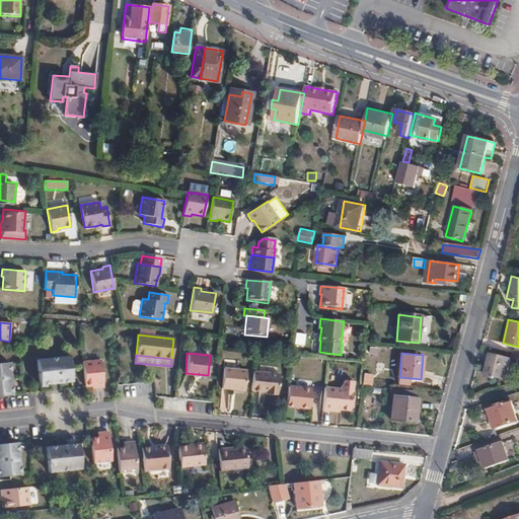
[(504,379),(508,360),(489,355),(483,376),(493,379),(493,377),(504,379)]
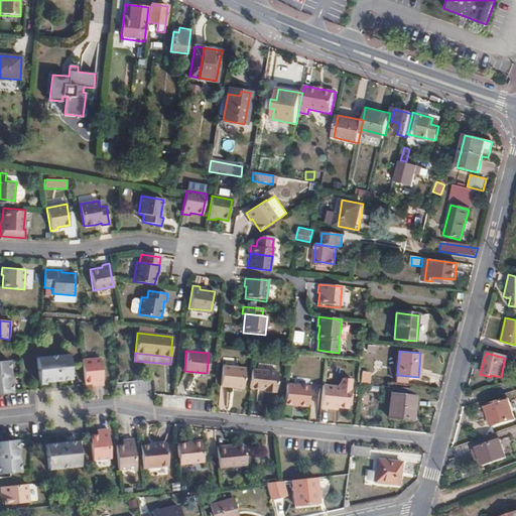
[(72,379),(69,354),(36,357),(38,382),(72,379)]
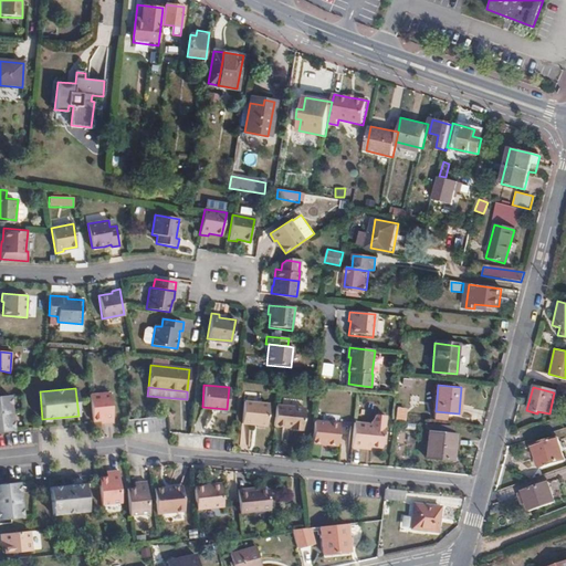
[(90,394),(93,420),(104,420),(104,422),(113,422),(109,391),(90,394)]
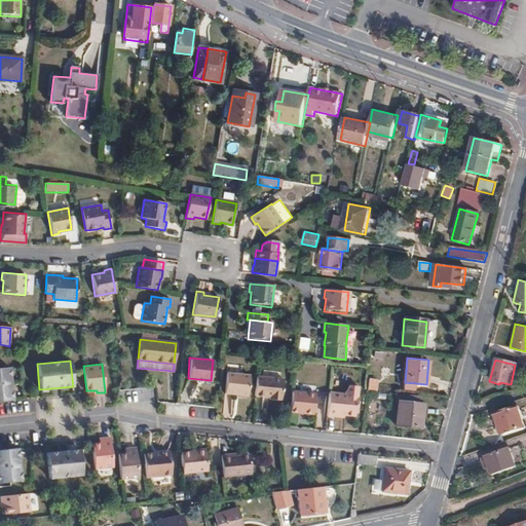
[(0,401),(11,400),(8,367),(0,367),(0,401)]
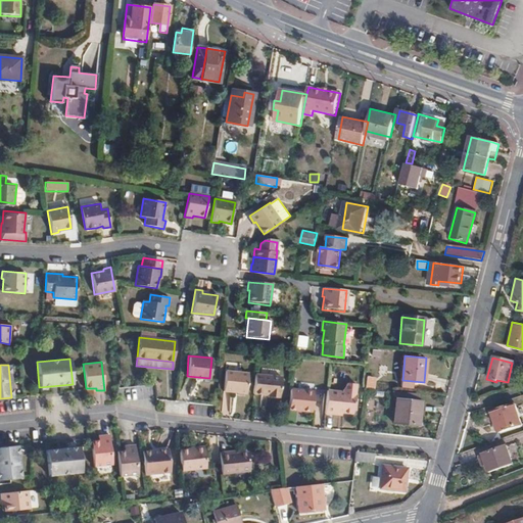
[(247,392),(250,373),(227,370),(225,390),(247,392)]
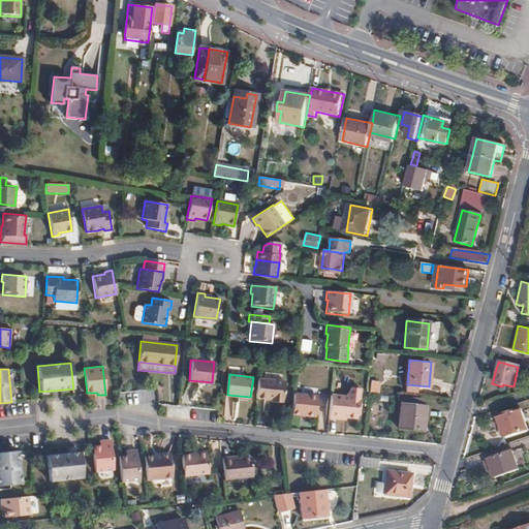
[(286,382),(258,379),(256,399),(272,400),(272,402),(282,403),(282,401),(284,401),(286,382)]
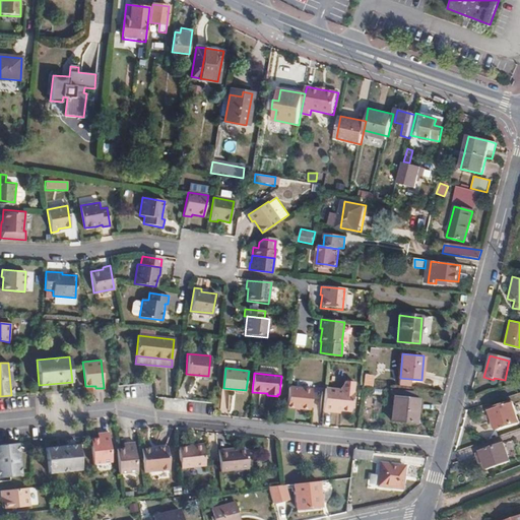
[(372,387),(374,375),(364,374),(363,385),(372,387)]
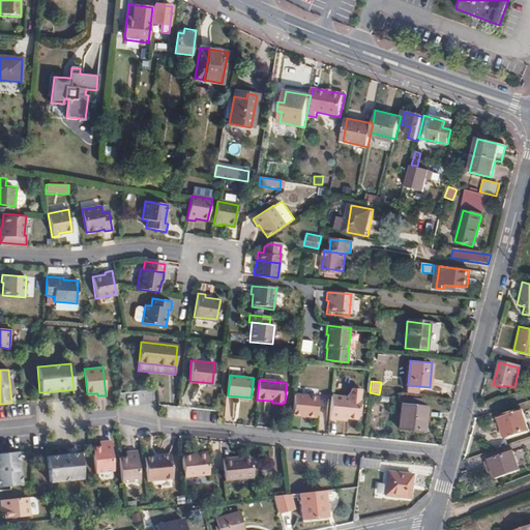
[(332,394),(330,418),(340,419),(340,416),(358,418),(361,389),(353,388),(347,396),(332,394)]
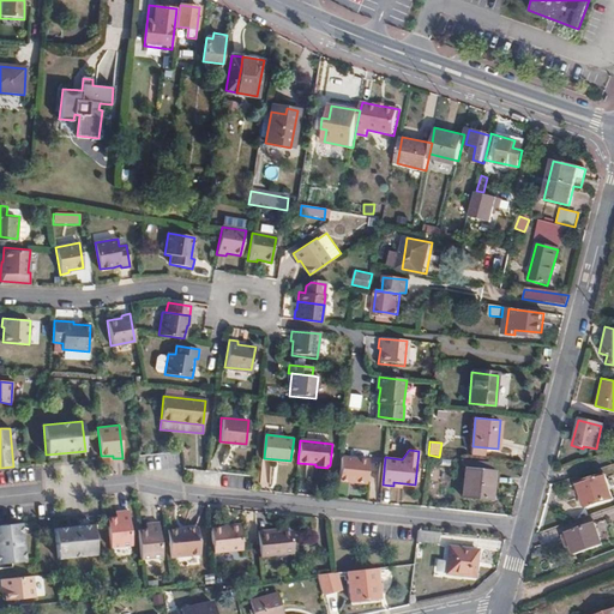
[(368,459),(342,456),(339,480),(366,482),(368,459)]
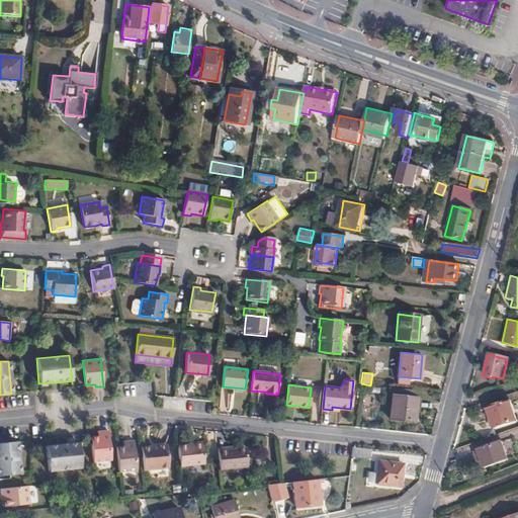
[(221,389),(220,409),(233,410),(233,390),(221,389)]
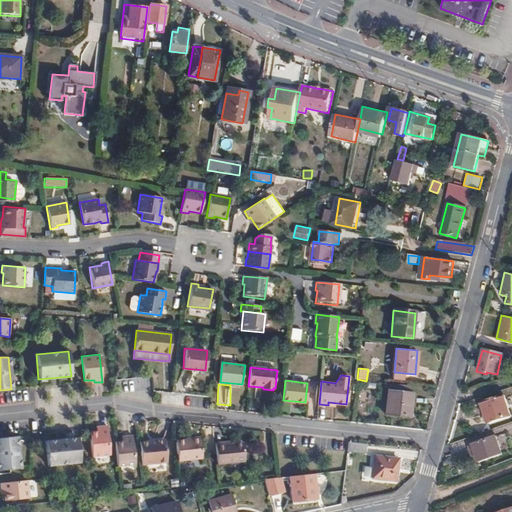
[(409,416),(411,393),(386,390),(385,413),(409,416)]
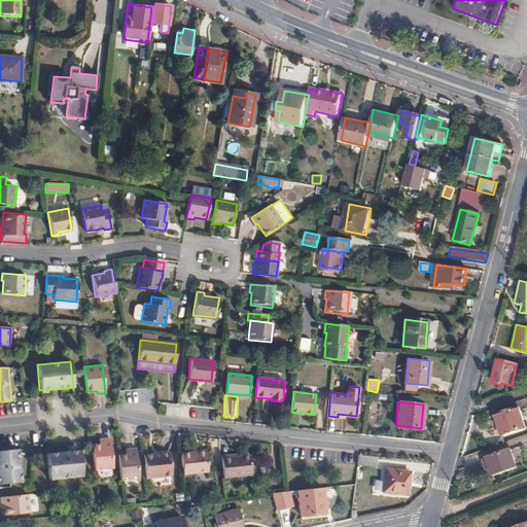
[(520,428),(512,409),(489,417),(493,426),(497,436),(520,428)]
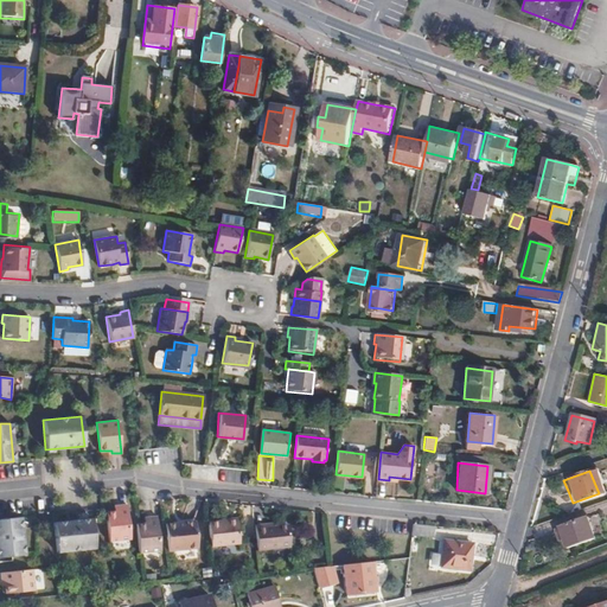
[(106,513),(109,542),(129,540),(126,504),(116,505),(116,512),(106,513)]
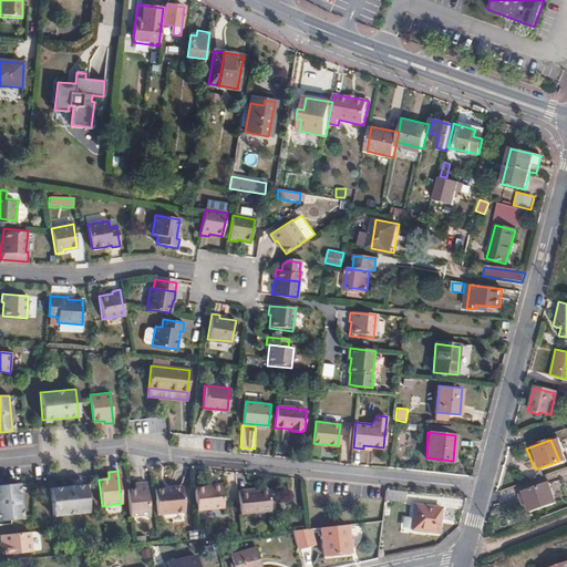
[(126,490),(130,517),(150,514),(146,482),(137,483),(138,487),(126,490)]
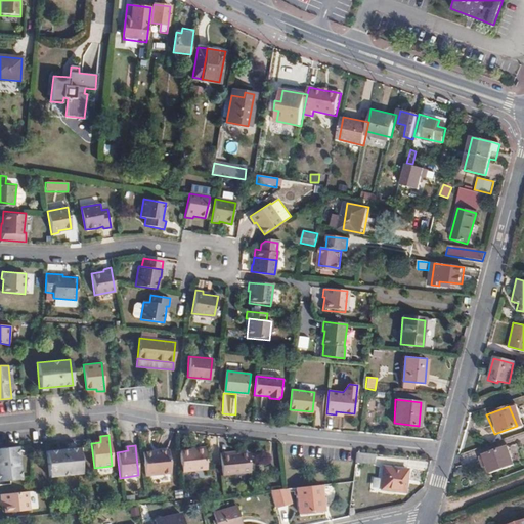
[(513,463),(507,445),(483,453),(489,471),(513,463)]
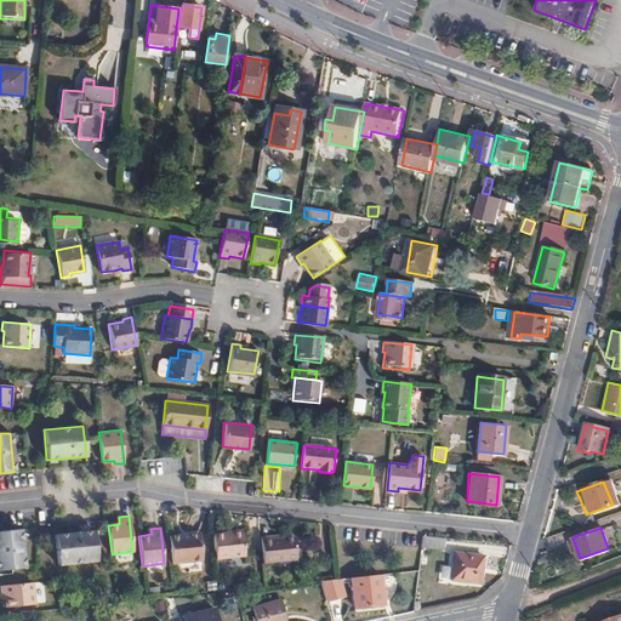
[(0,570),(23,568),(20,529),(5,530),(0,530),(0,570)]
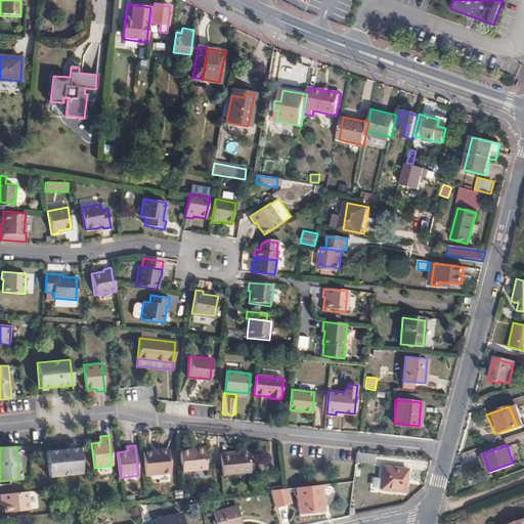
[(81,474),(79,448),(45,451),(47,477),(81,474)]
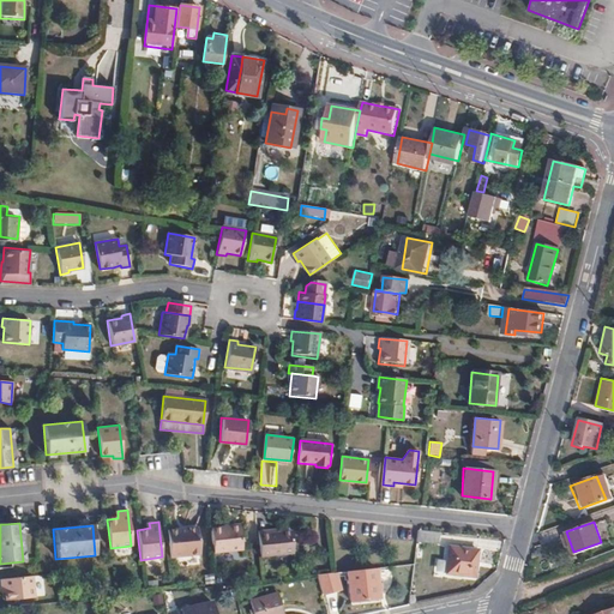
[(211,529),(215,552),(244,549),(241,527),(211,529)]
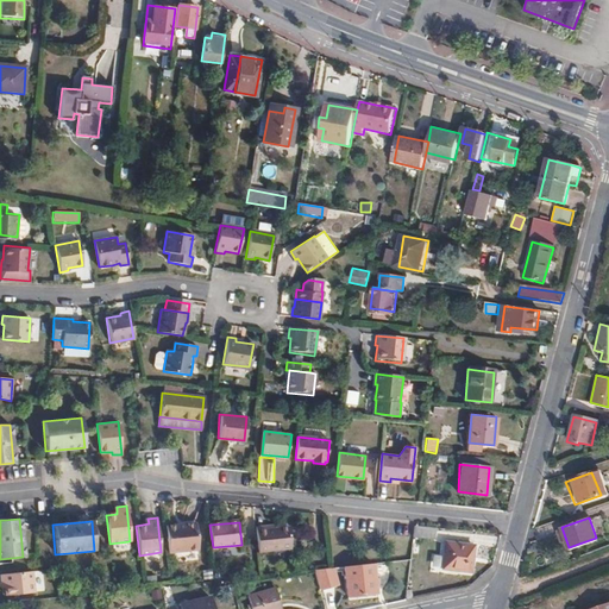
[(167,525),(169,552),(198,550),(196,523),(167,525)]
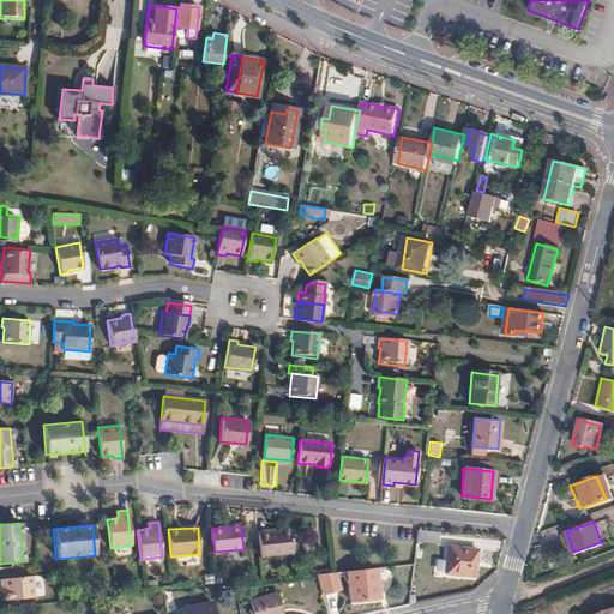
[(259,529),(263,554),(263,555),(298,553),(294,530),(278,531),(270,533),(269,528),(259,529)]
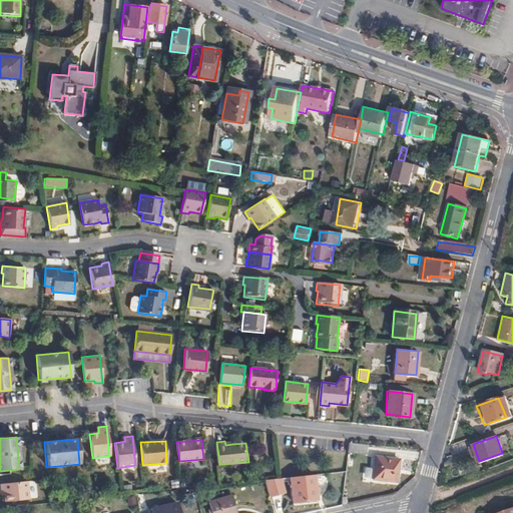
[(365,453),(366,444),(363,443),(349,442),(348,451),(365,453)]
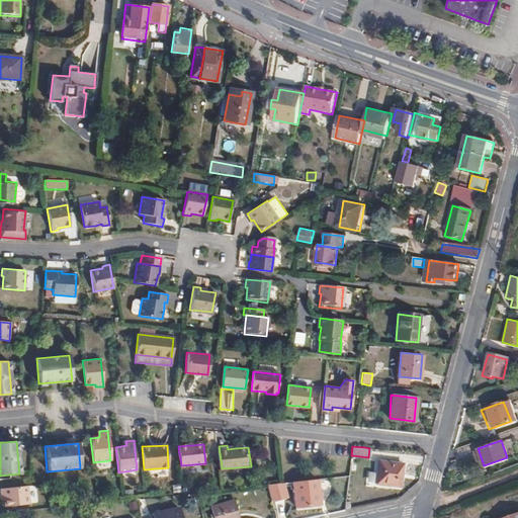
[(401,485),(403,461),(379,459),(376,483),(401,485)]
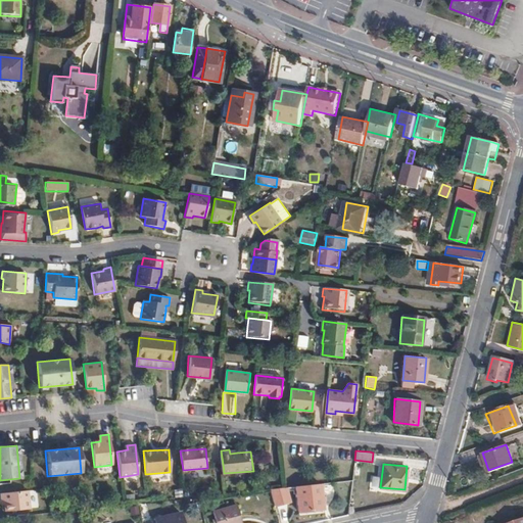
[(322,482),(297,484),(300,509),(325,507),(322,482)]
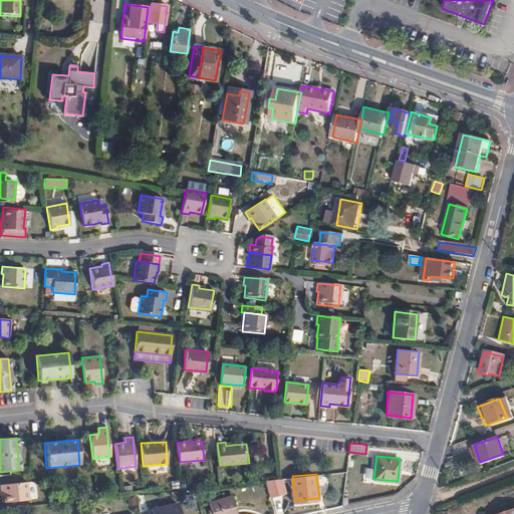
[(282,477),(267,479),(270,495),(285,492),(282,477)]
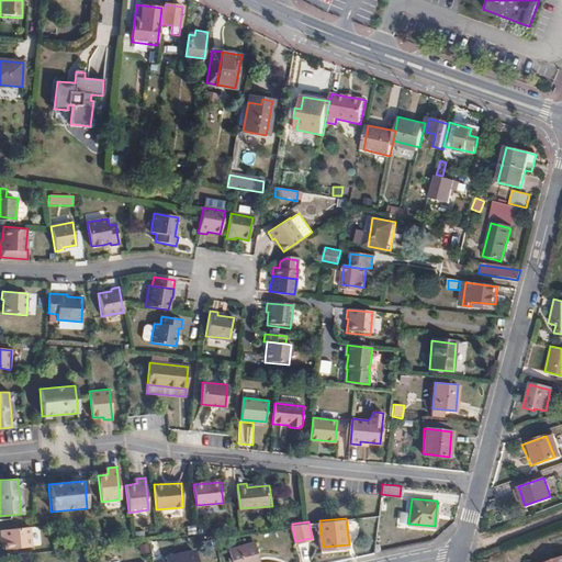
[(31,546),(30,527),(0,529),(0,535),(0,537),(3,537),(4,549),(31,546)]
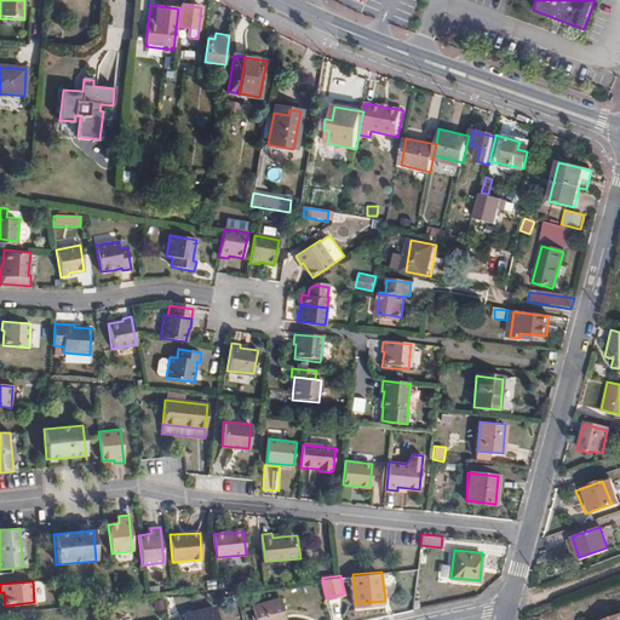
[(285,619),(281,598),(253,604),(257,619),(285,619)]
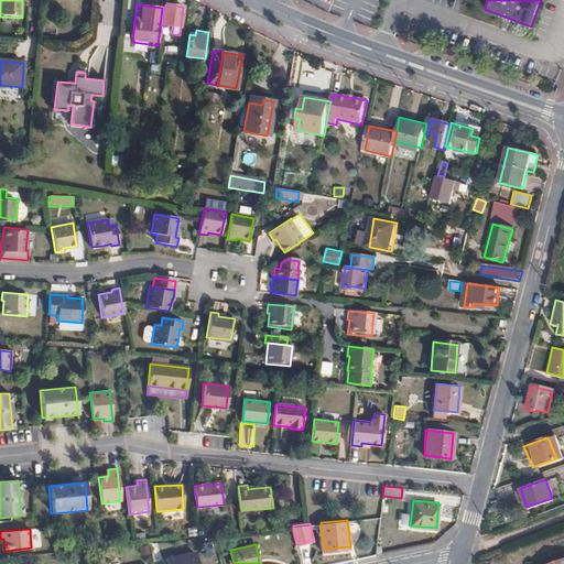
[(195,563),(193,551),(166,557),(167,563),(195,563)]
